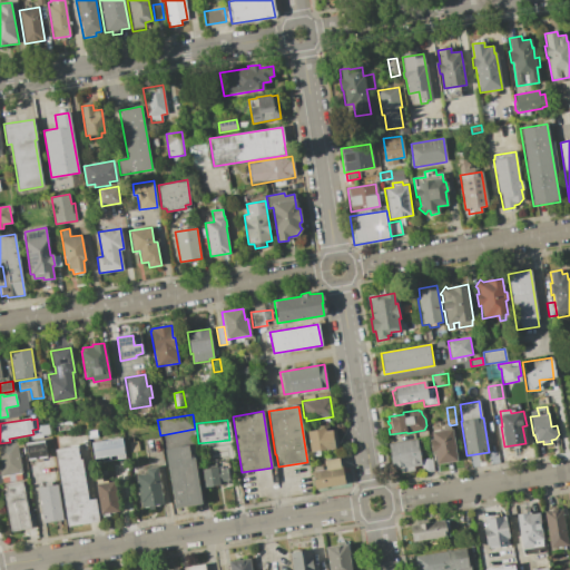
[(457,460),(436,463),(435,454),(431,455),(429,440),(432,439),(431,432),(439,431),(438,429),(442,428),(442,425),(449,424),(450,424),(450,425),(450,429),(452,429),(457,460)]
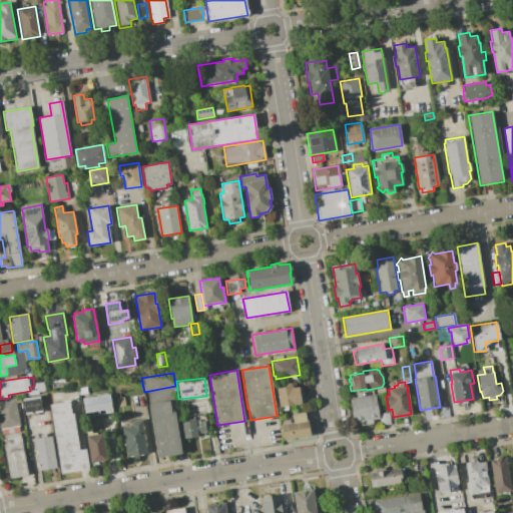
[(305,403),(288,406),(288,410),(280,411),(276,388),(293,386),(293,387),(299,386),(299,387),(302,387),(305,403)]
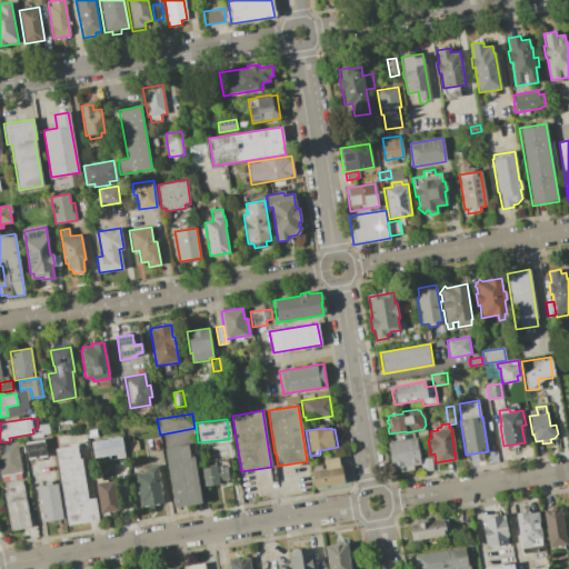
[(91,441),(121,437),(123,453),(93,458),(91,441)]
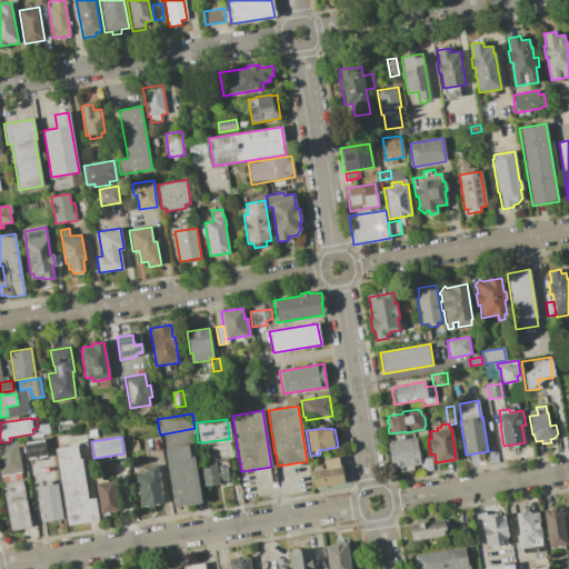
[(388,442),(417,438),(420,463),(412,466),(413,470),(400,472),(399,468),(392,469),(388,442)]
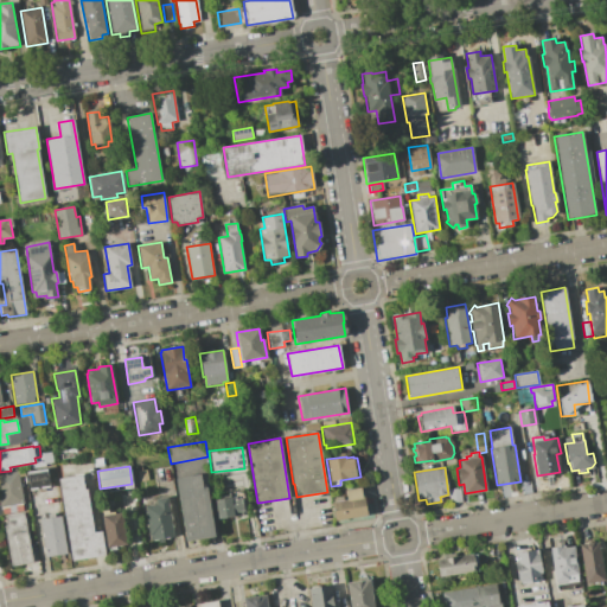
[(46,468),(50,487),(30,491),(27,472),(46,468)]
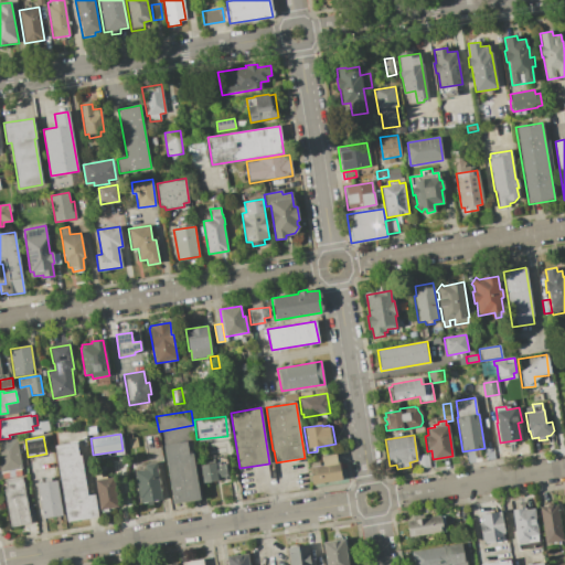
[(127,438),(136,437),(138,447),(129,448),(127,438)]
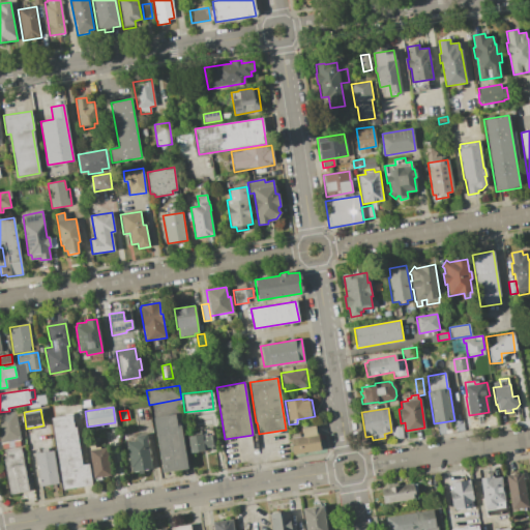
[(0,414),(16,411),(21,439),(1,443),(0,437),(0,414)]
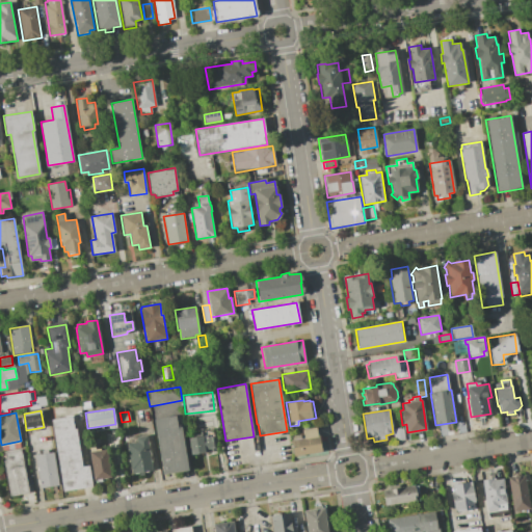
[(154,419),(181,415),(184,430),(182,430),(188,470),(163,474),(154,419)]
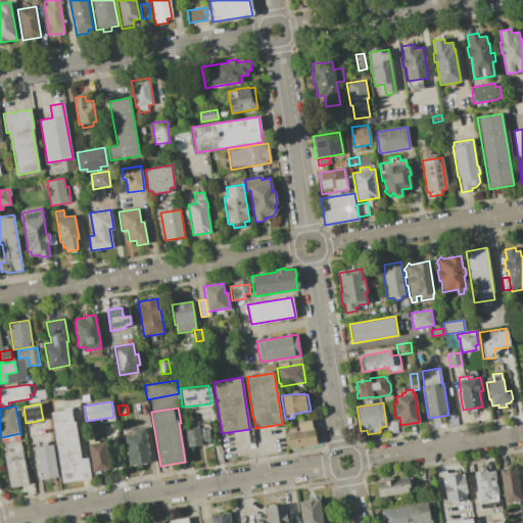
[(50,413),(73,409),(81,459),(87,458),(91,478),(62,483),(50,413)]
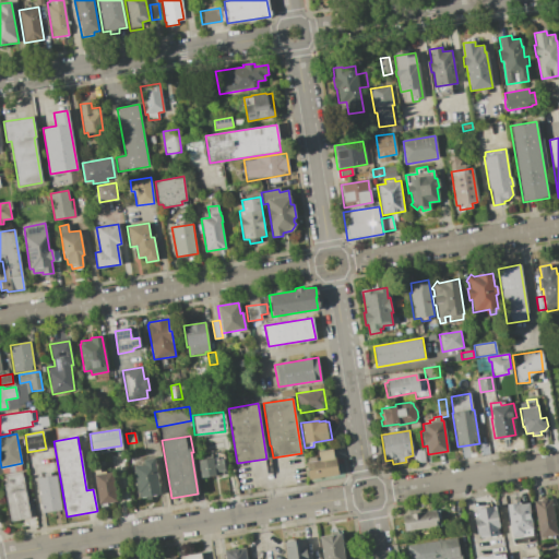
[(339,474),(308,479),(306,462),(307,462),(307,460),(316,458),(316,461),(319,460),(318,451),(332,449),(334,459),(335,459),(339,474)]
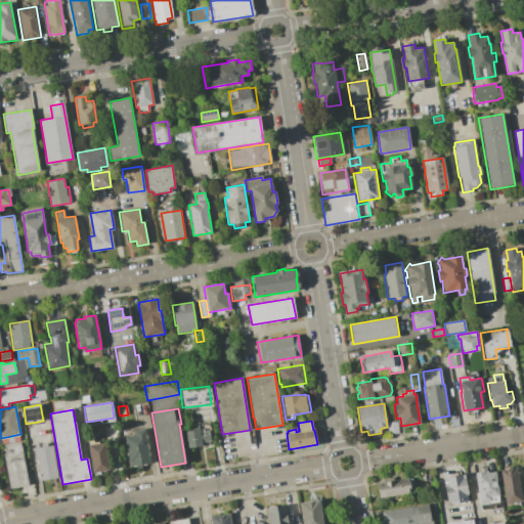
[(387,423),(397,421),(399,434),(389,435),(387,423)]
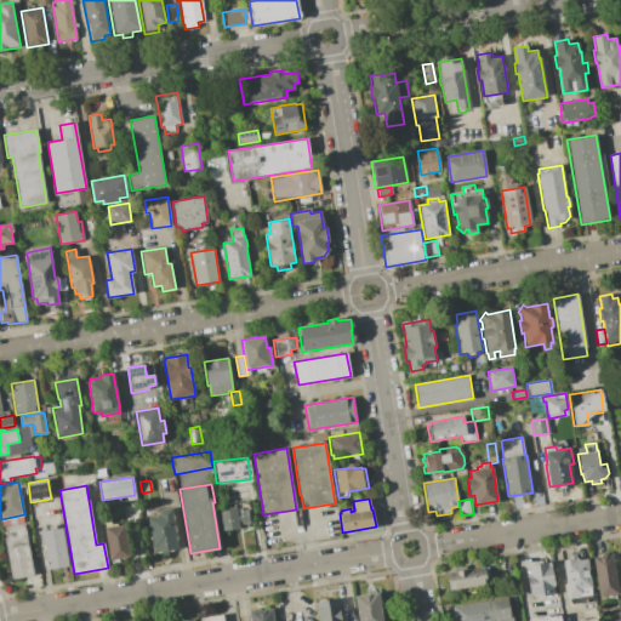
[(220,512),(243,507),(243,511),(249,510),(251,522),(249,522),(249,528),(223,531),(220,512)]
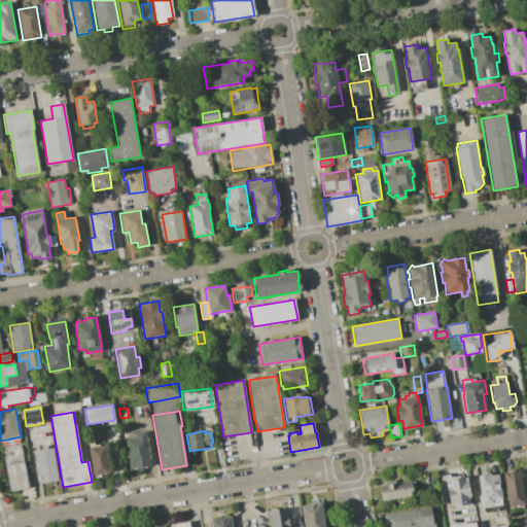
[(145,431),(149,466),(142,467),(143,470),(138,471),(137,467),(130,468),(126,438),(135,437),(135,433),(145,431)]
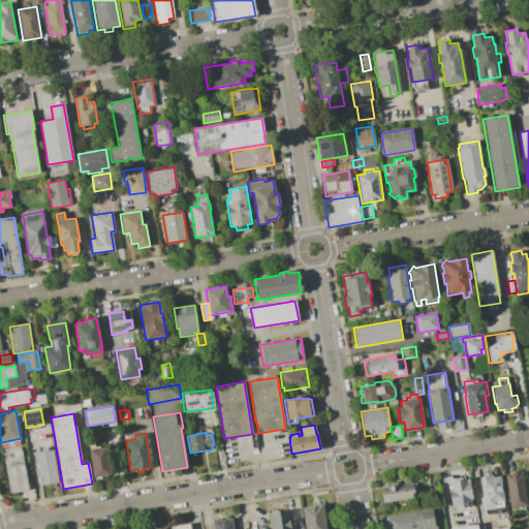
[(110,474),(101,476),(101,478),(95,479),(95,477),(93,477),(89,449),(90,449),(88,442),(94,441),(95,446),(99,445),(100,447),(105,446),(110,474)]
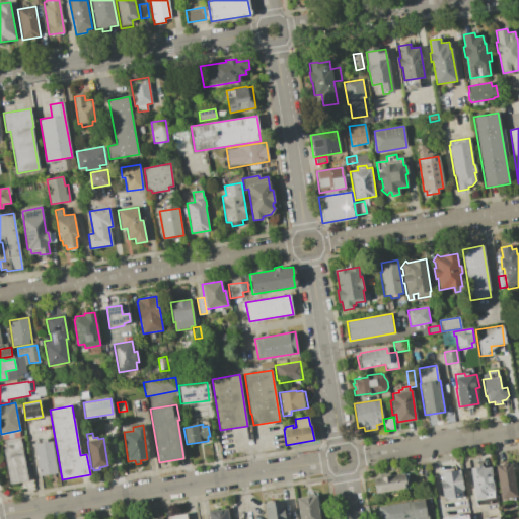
[(4,441),(19,438),(27,482),(10,485),(3,450),(5,449),(4,441)]
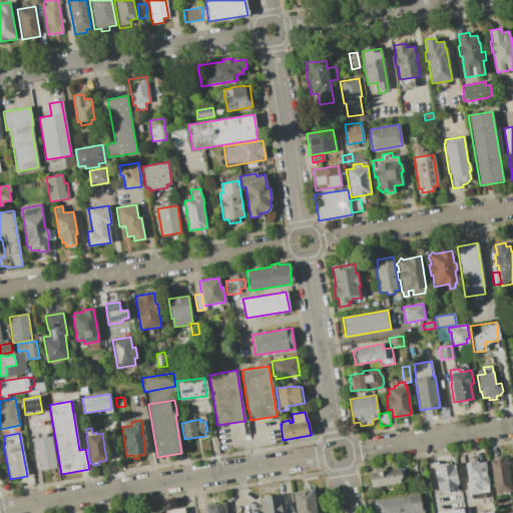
[(57,468),(39,471),(34,439),(41,438),(40,434),(45,433),(46,437),(52,436),(57,468)]
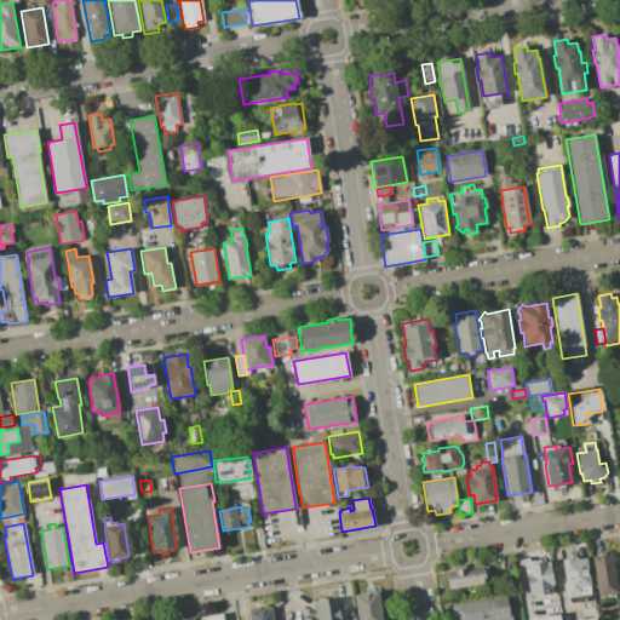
[(592,556),(610,554),(616,592),(598,596),(592,556)]
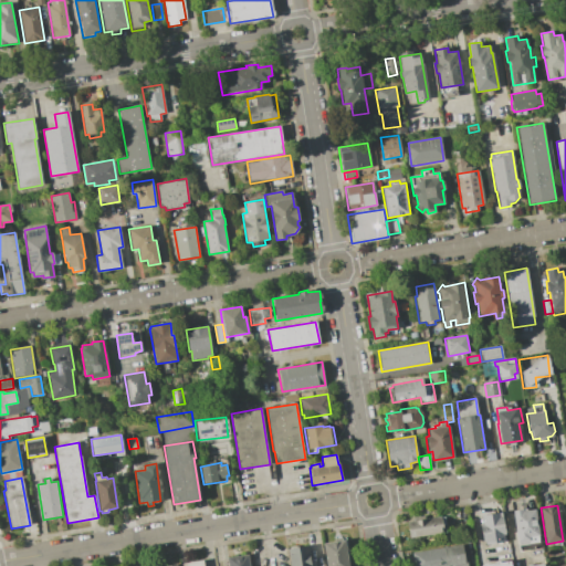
[(512,511),(523,509),(523,511),(535,509),(540,535),(538,535),(540,543),(519,546),(519,542),(517,542),(512,511)]
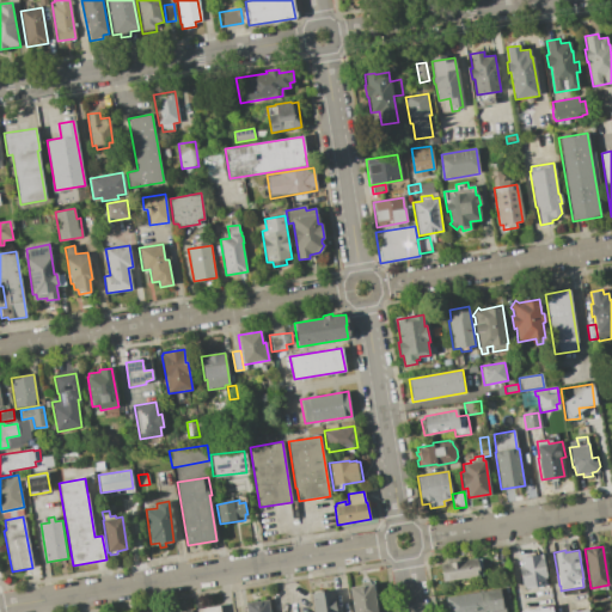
[(543,554),(546,579),(544,579),(545,585),(524,588),(522,580),(521,580),(519,570),(521,570),(519,557),(543,554)]
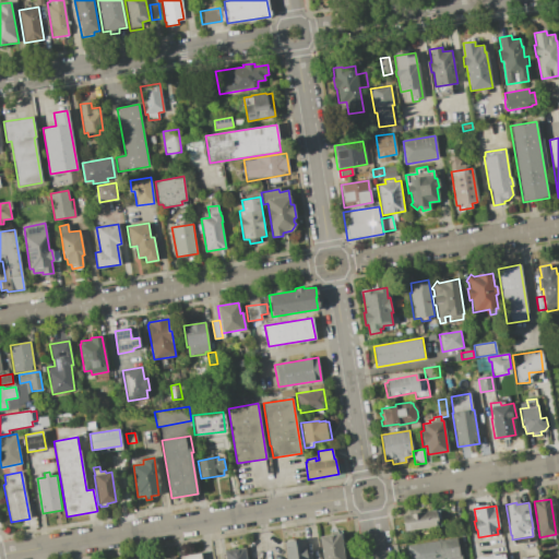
[(403,516),(412,515),(411,514),(419,513),(419,514),(439,511),(441,524),(405,531),(403,516)]
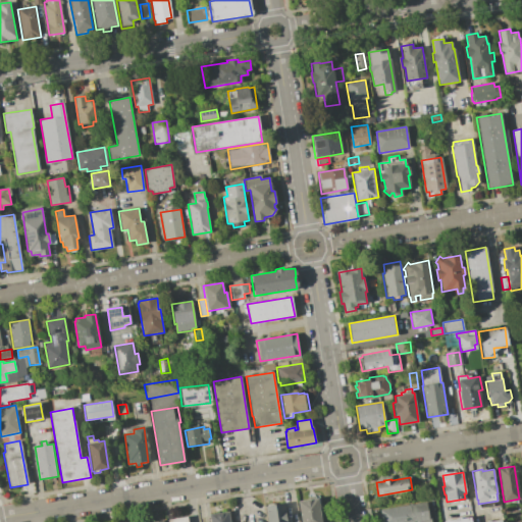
[(301,521),(298,501),(309,500),(308,498),(319,496),(321,509),(320,509),(321,521),(301,521)]
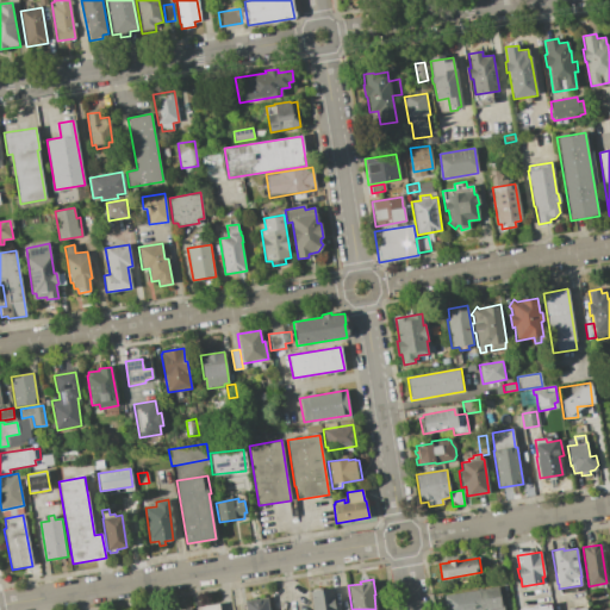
[(443,596),(499,586),(503,609),(504,609),(444,609),(444,608),(446,608),(443,596)]
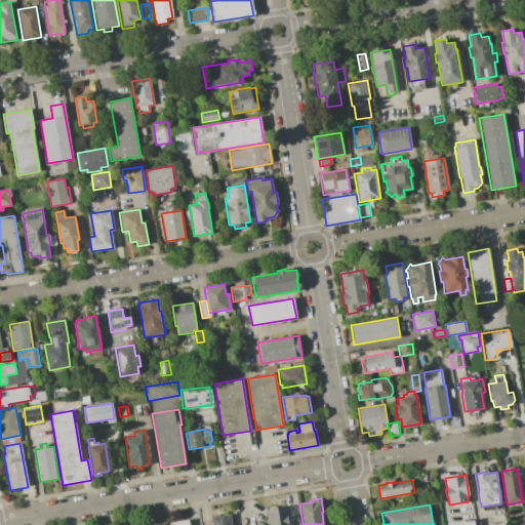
[(268,509),(285,507),(288,524),(269,524),(269,523),(270,523),(268,509)]
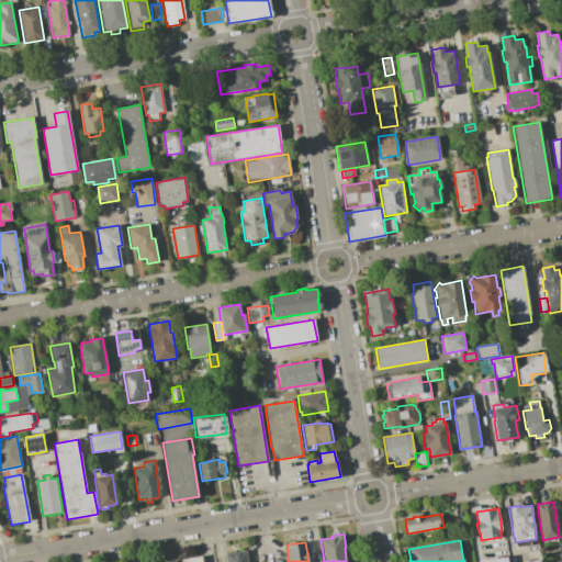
[(226,561),(225,553),(233,552),(234,554),(239,553),(239,551),(246,550),(247,561),(226,561)]
